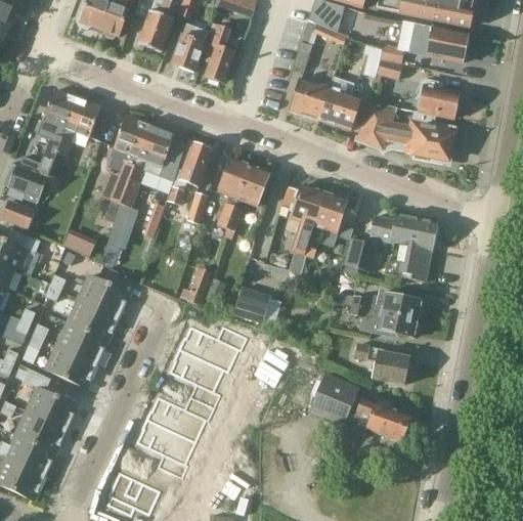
[(0,23),(7,27),(16,6),(4,0),(0,0),(0,23)]
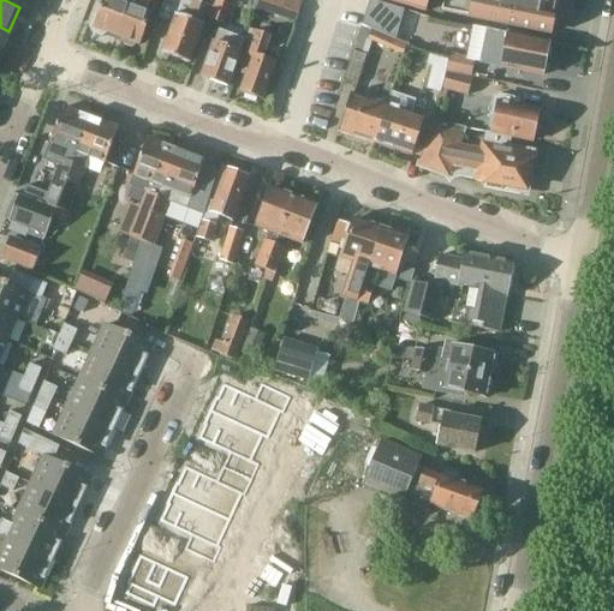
[(93,13),(88,24),(91,30),(102,35),(107,31),(115,34),(127,0),(102,0),(97,12),(93,13)]
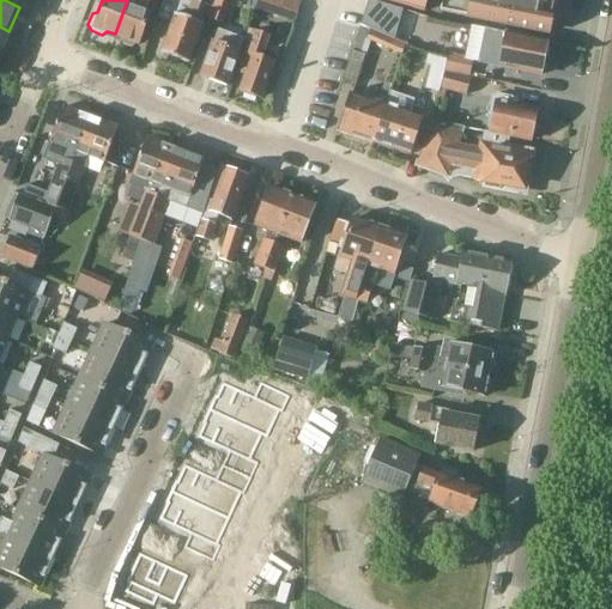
[(127,0),(115,34),(121,36),(122,42),(132,46),(135,41),(138,42),(152,0),(127,0)]
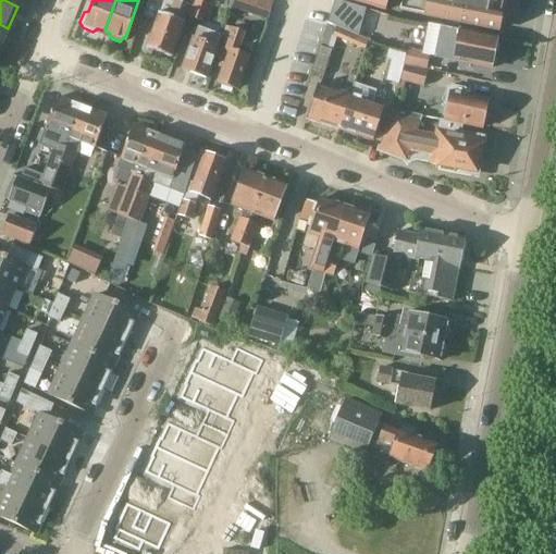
[(146,46),(171,54),(189,4),(177,0),(174,0),(169,14),(159,11),(146,46)]
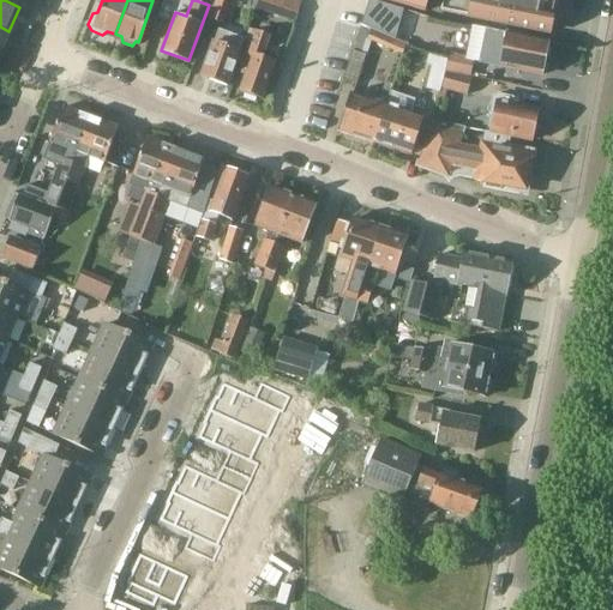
[(216,0),(210,18),(224,23),(232,0),(216,0)]
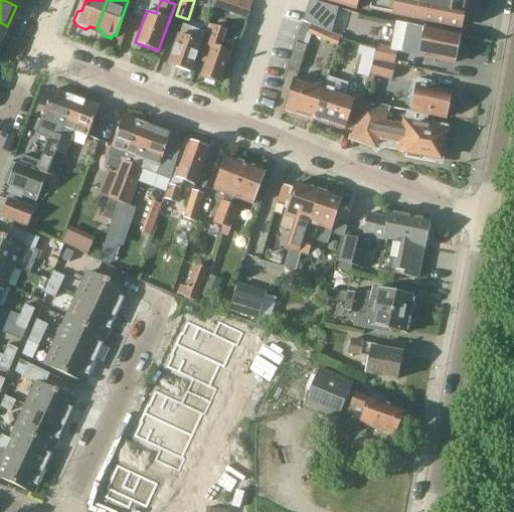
[(215,0),(214,6),(226,10),(229,0),(215,0)]
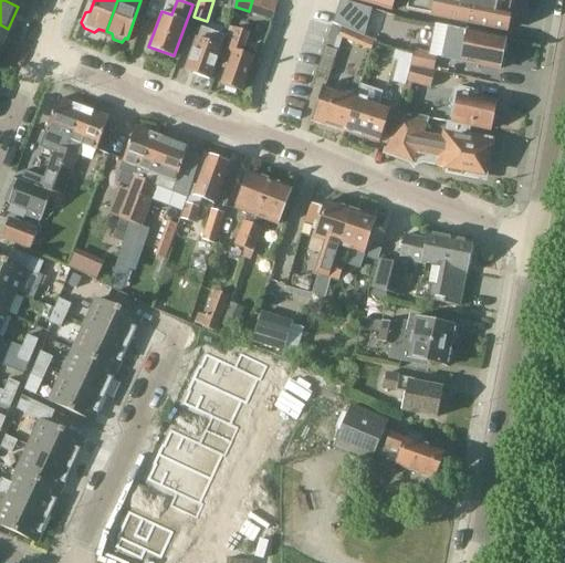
[(338,0),(332,21),(361,33),(363,34),(370,7),(348,0),(338,0)]
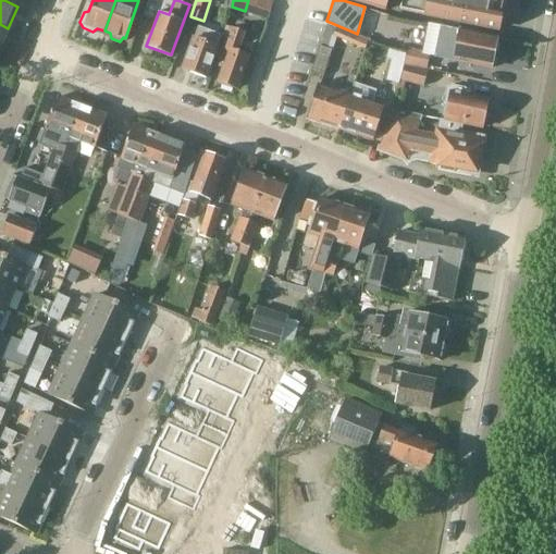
[(400,0),(399,8),(498,27),(501,14),(502,14),(505,0),(400,0)]
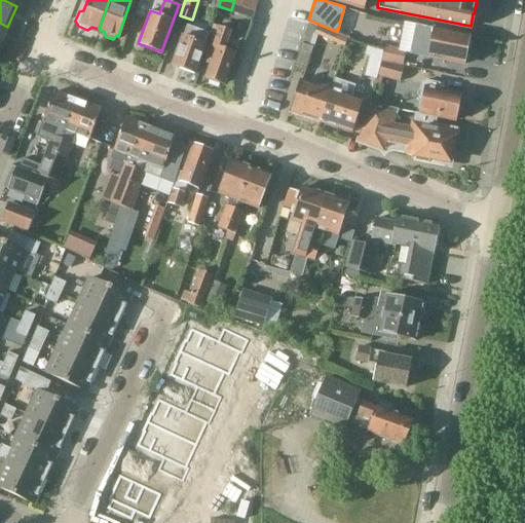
[(294,66),(305,70),(312,45),(308,44),(312,31),(319,33),(344,45),(347,36),(337,32),(335,31),(308,20),(301,42),(294,66)]
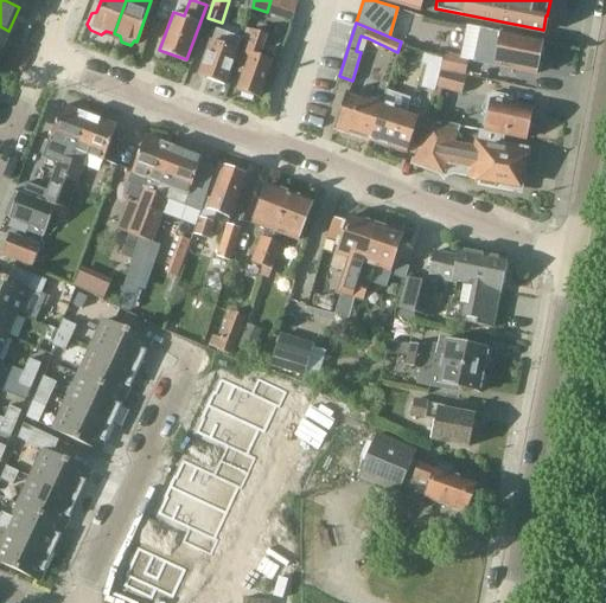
[(246,26),(241,37),(248,39),(236,71),(242,72),(236,88),(256,96),(269,59),(257,55),(266,33),(246,26)]
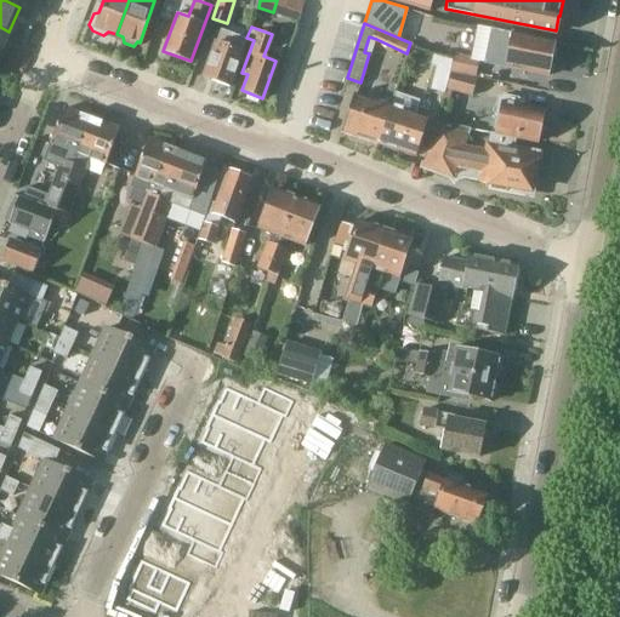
[(547,74),(555,39),(491,27),(484,62),(547,74)]
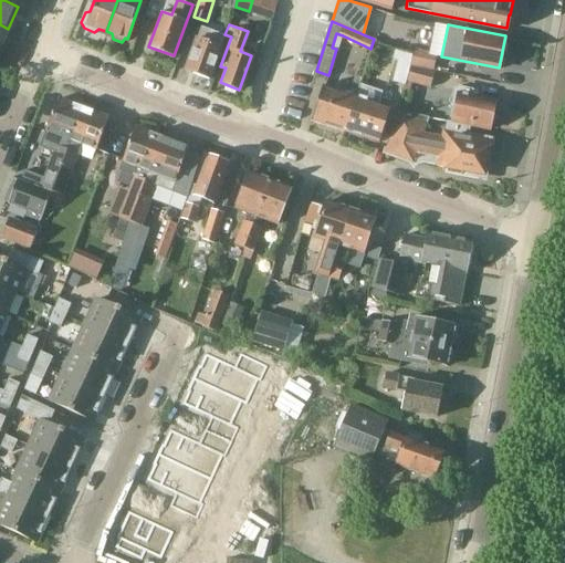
[(209,79),(225,34),(201,25),(186,70),(209,79)]
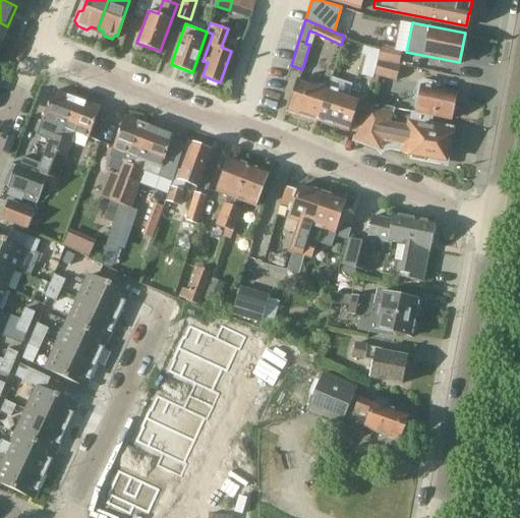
[(377,60),(378,59),(380,49),(362,45),(360,53),(365,54),(360,73),(372,76),(373,73),(377,60)]
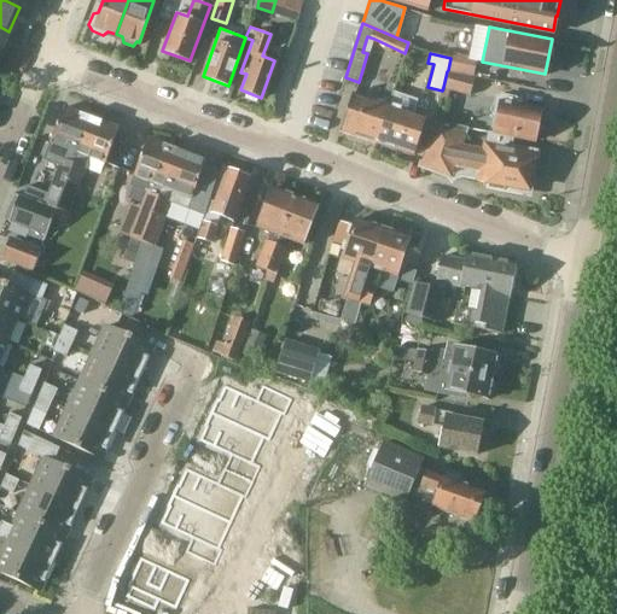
[(452,53),(450,58),(448,70),(472,75),(477,58),(452,53)]
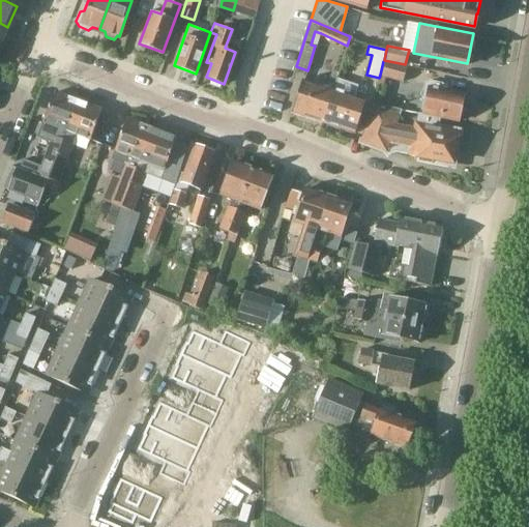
[(383,61),(380,75),(402,80),(405,66),(383,61)]
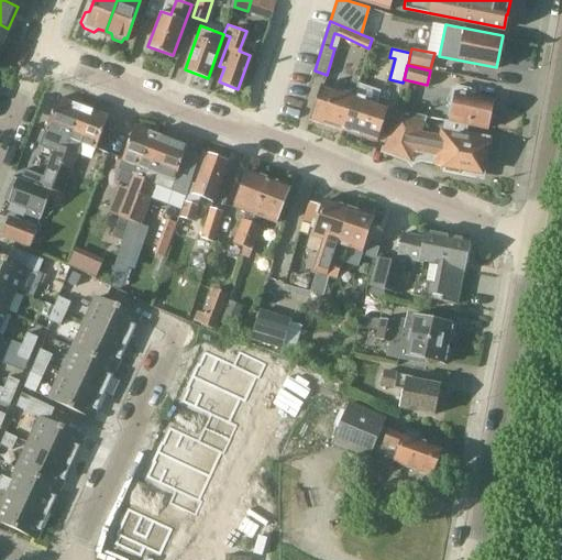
[(357,81),(353,95),(342,129),(376,140),(387,106),(376,102),(381,89),(357,81)]
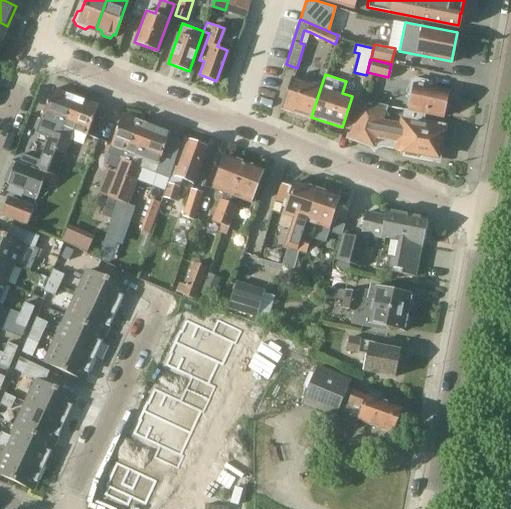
[(281,107),(311,117),(321,86),(291,76),(281,107)]
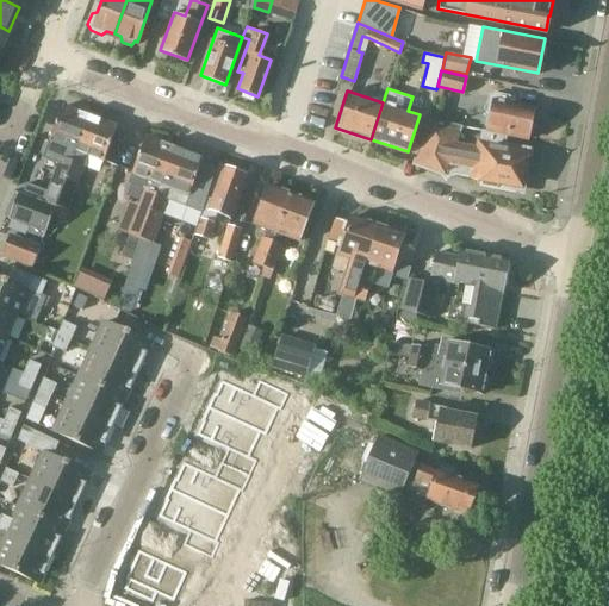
[(490,113),(486,130),(528,138),(529,135),(532,133),(534,123),(532,120),(534,107),(514,102),(515,97),(495,93),(495,94),(490,93),(485,112),(490,113)]
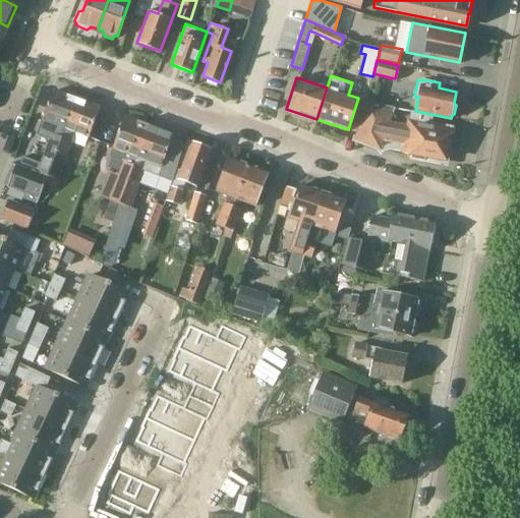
[(47,175),(76,99),(53,90),(36,133),(49,138),(37,171),(47,175)]
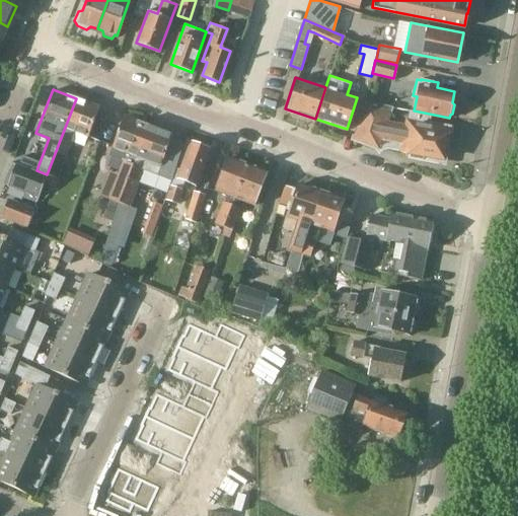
[(76,98),(47,174),(57,178),(75,131),(88,136),(99,106),(95,104),(95,101),(88,98),(85,101),(76,98)]
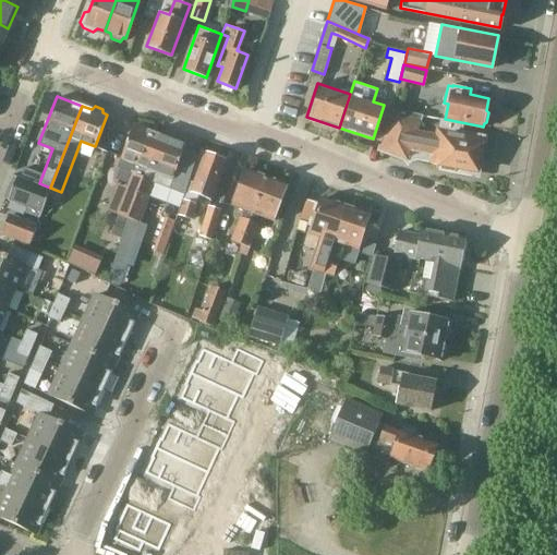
[(412,156),(433,159),(437,134),(415,130),(421,113),(394,108),(380,148),(403,156),(407,160),(412,156)]
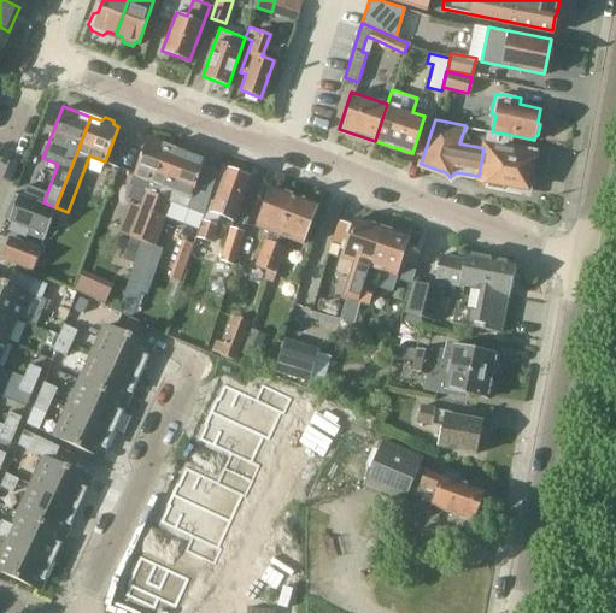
[(486,131),(484,148),(479,176),(477,180),(528,188),(535,152),(511,148),(514,135),(486,131)]
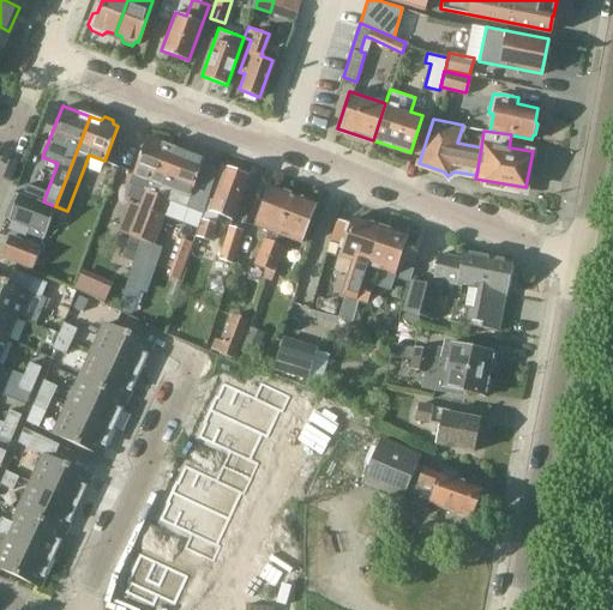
[(144,189),(127,234),(142,239),(175,148),(163,143),(163,138),(152,134),(149,138),(146,137),(128,183),(144,189)]
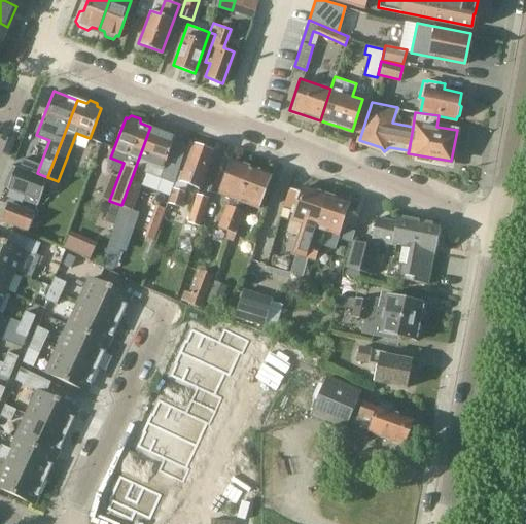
[(150,127),(121,205),(132,209),(141,184),(169,195),(174,181),(160,176),(175,136),(150,127)]
